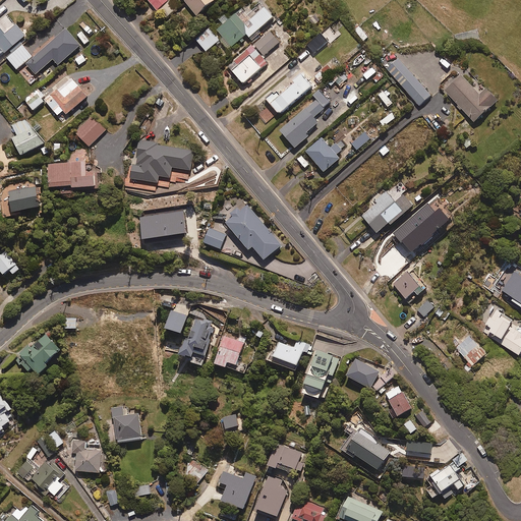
[(147,0),(158,12),(170,2),(168,0),(147,0)]
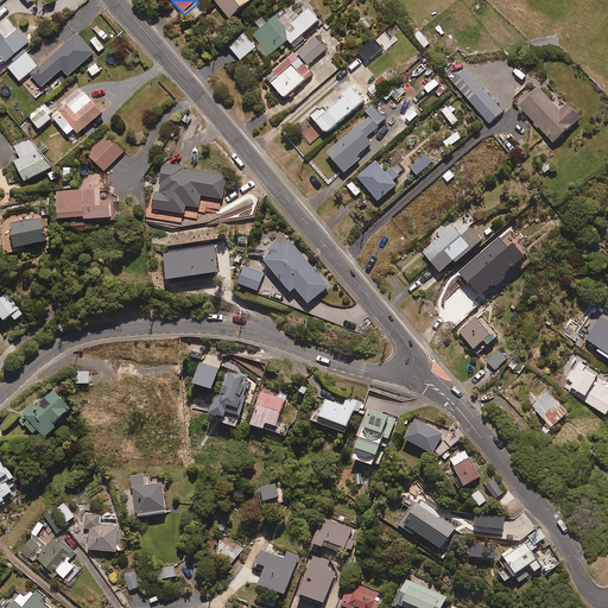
[(214,0),(233,24),(259,2),(257,0),(214,0)]
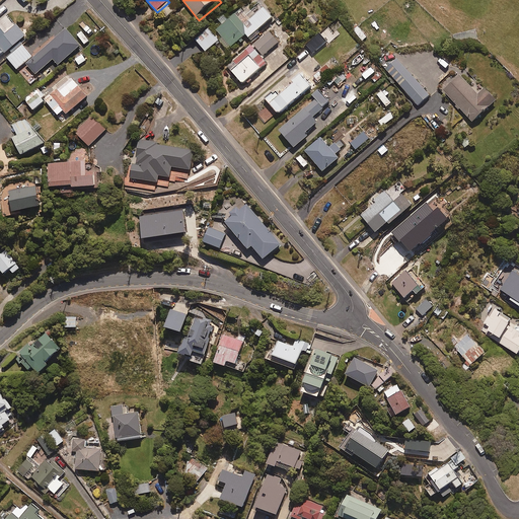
[(249,40),(274,20),(261,4),(246,15),(242,10),(217,31),(223,39),(220,41),(229,51),(246,36),(249,40)]
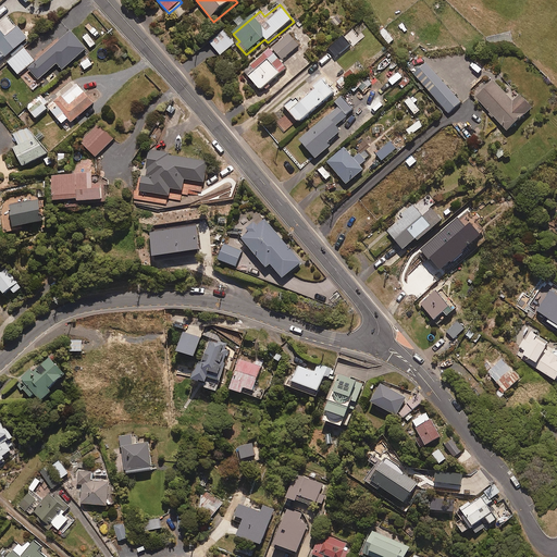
[(0,31),(0,64),(29,40),(20,29),(8,39),(0,31)]
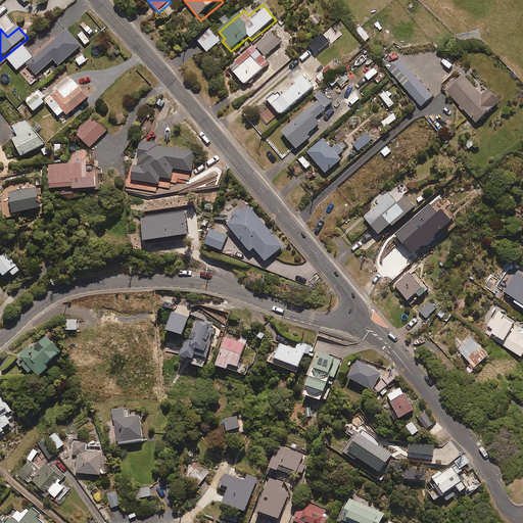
[(365,42),(370,38),(361,28),(357,31),(365,42)]
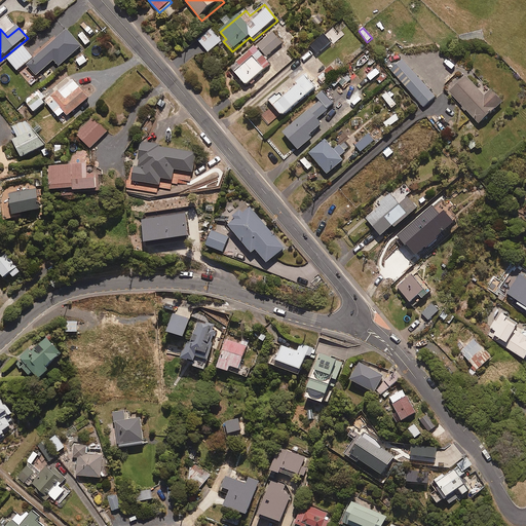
[(336,42),(341,36),(334,29),(329,34),(336,42)]
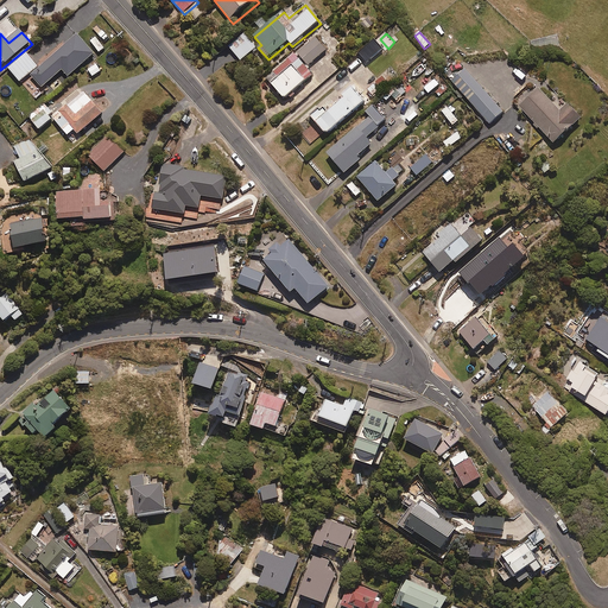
[(241,62),(258,50),(246,35),(229,48),(241,62)]
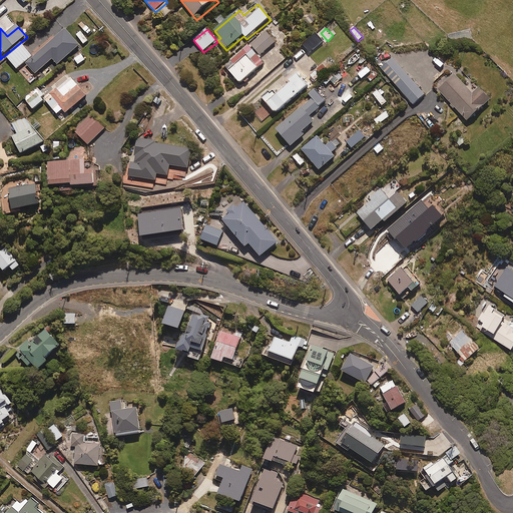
[(58,66),(80,46),(66,30),(40,52),(52,65),(55,63),(58,66)]
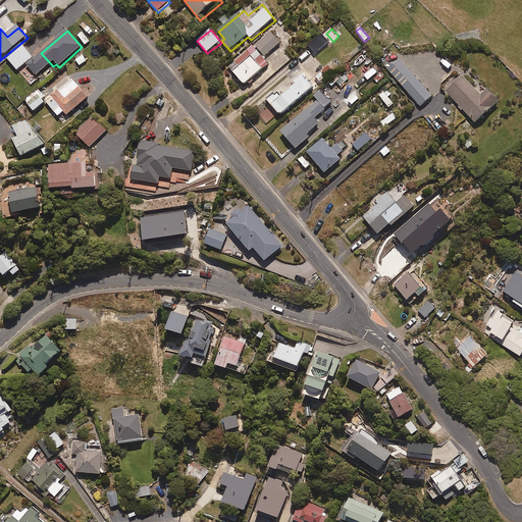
[(264,59),(280,44),(270,33),(229,68),(246,87),(270,65),(264,59)]
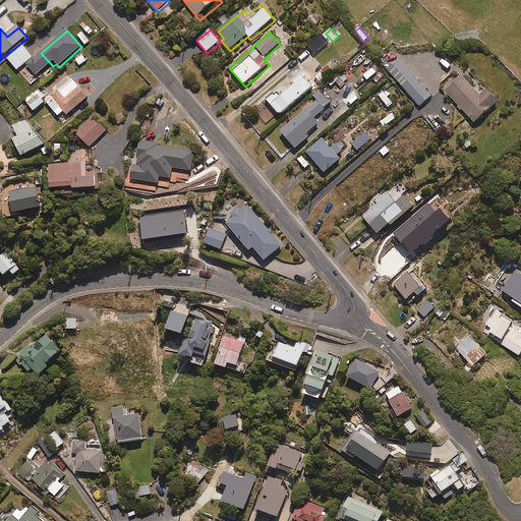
[(315,54),(329,43),(322,36),(309,47),(315,54)]
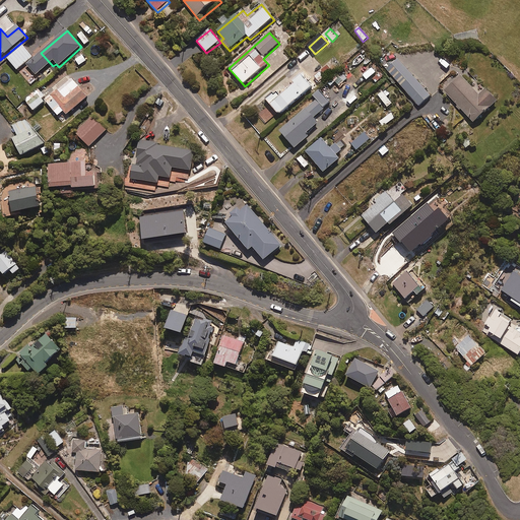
[(17,71),(34,58),(23,46),(8,59),(17,71)]
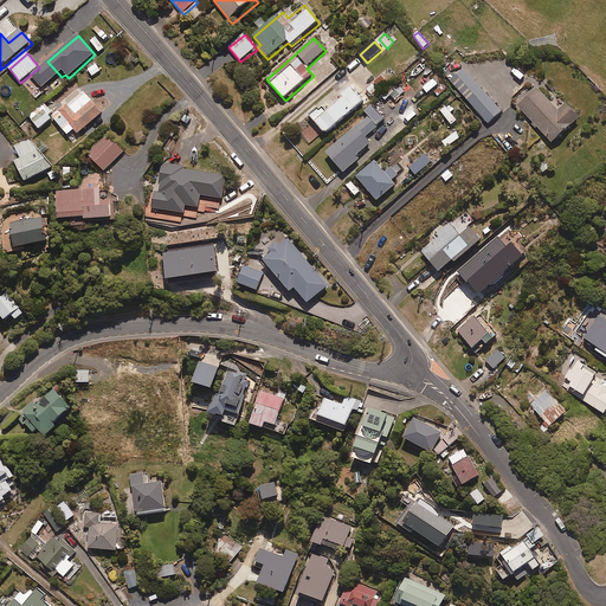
[(92,77),(102,71),(96,63),(88,68),(92,77)]
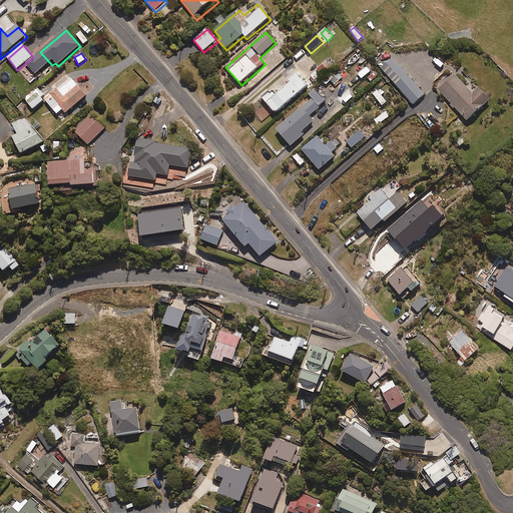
[(414,107),(426,96),(394,59),(381,69),(414,107)]
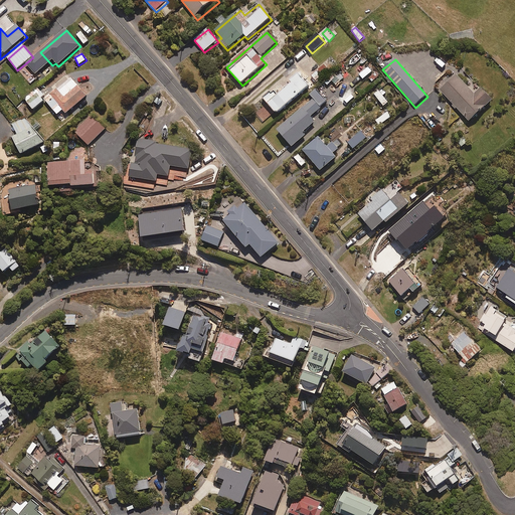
[(322,77),(330,71),(324,64),(317,70),(322,77)]
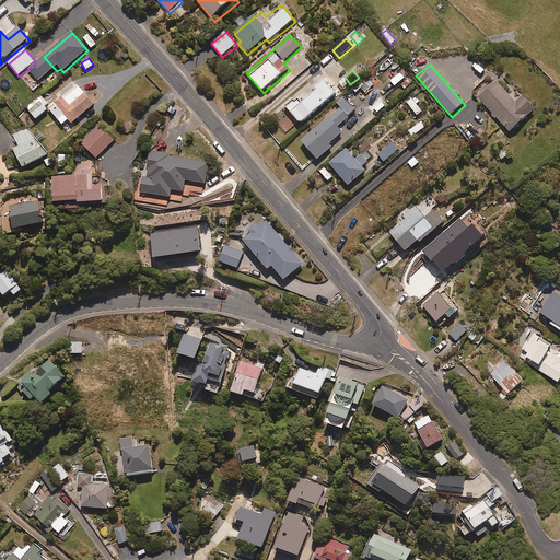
[(302,125),(337,95),(325,80),(315,89),(317,91),(302,105),(300,102),(290,109),(302,125)]
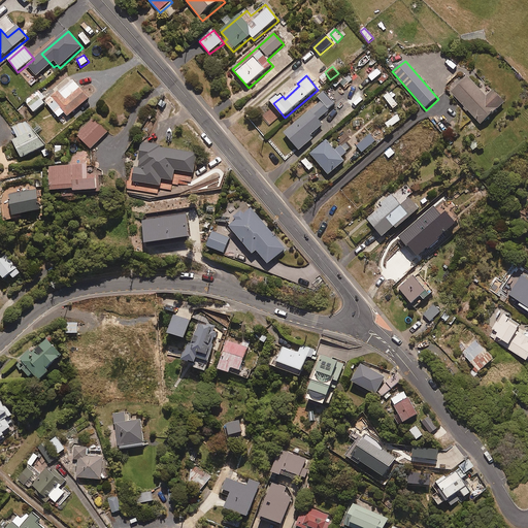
[(333,86),(336,89),(341,85),(347,89),(350,85),(344,79),(341,77),(333,86)]
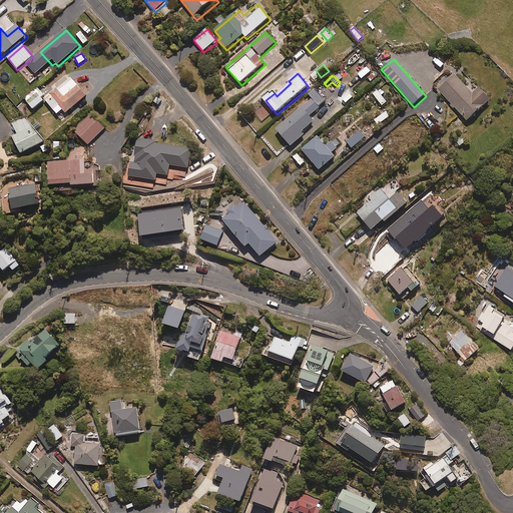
[(480,90),(474,95),(456,76),(439,92),(470,123),(492,102),(480,90)]
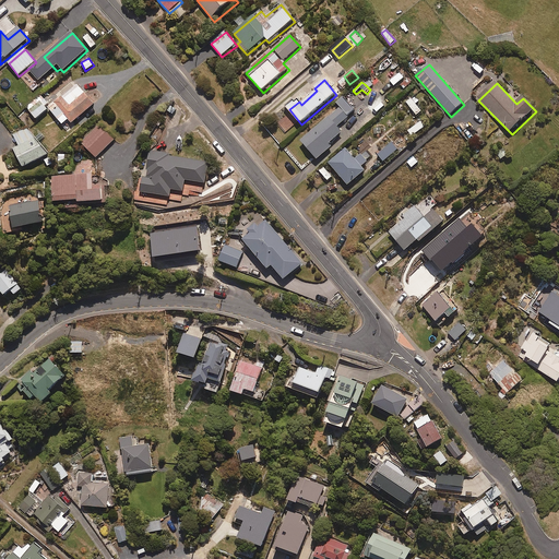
[(73,126),(95,106),(79,86),(62,99),(61,98),(49,109),(63,127),(70,121),(73,126)]
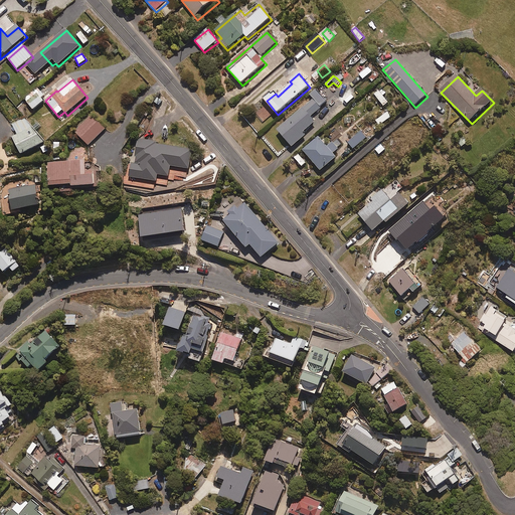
[(384,108),(391,103),(381,89),(374,95),(384,108)]
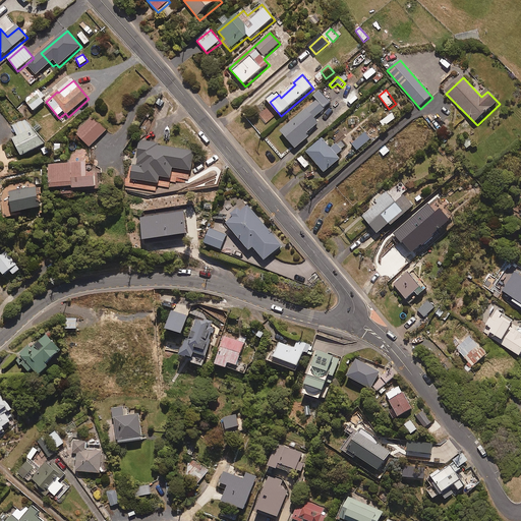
[(39,91),(25,102),(35,112),(45,104),(43,102),(46,99),(39,91)]
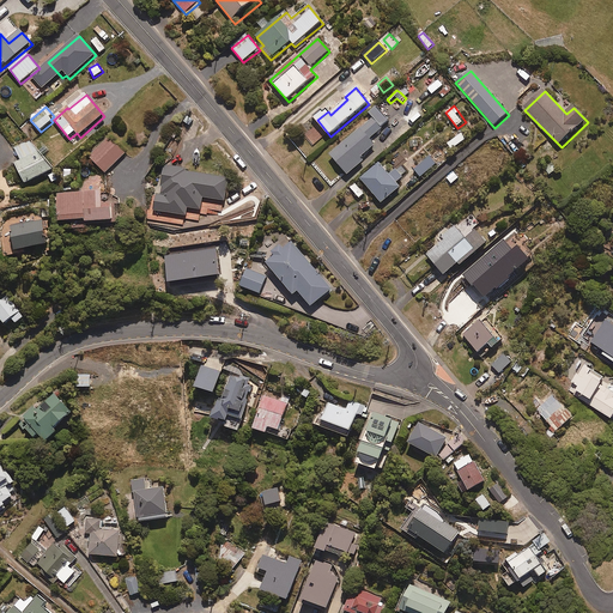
[(370,140),(390,122),(376,107),(369,114),(372,119),(331,157),(350,177),(365,163),(363,159),(376,147),(370,140)]
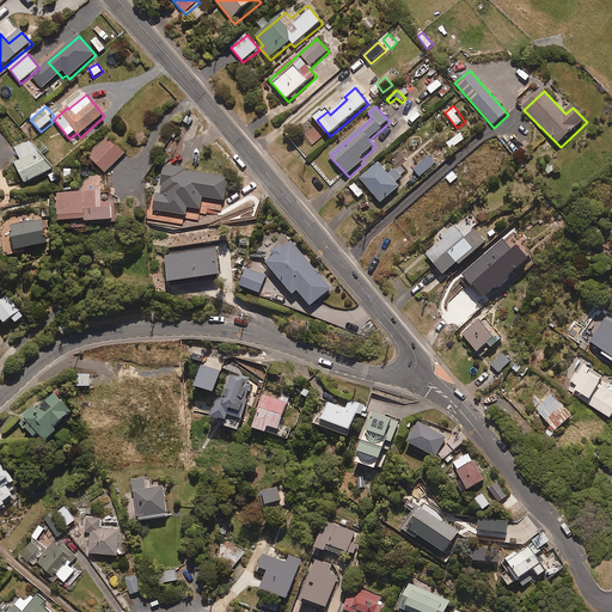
[(105,175),(127,152),(109,135),(87,157),(105,175)]
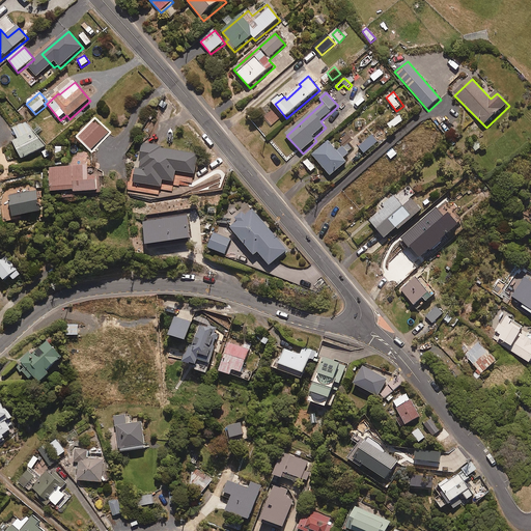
[(392,131),(404,122),(400,117),(388,126),(392,131)]
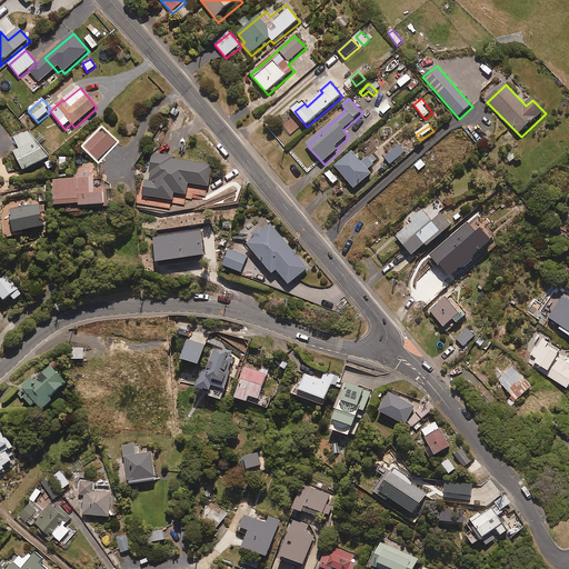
[(15,152),(25,172),(51,158),(29,131),(15,139),(20,150),(15,152)]
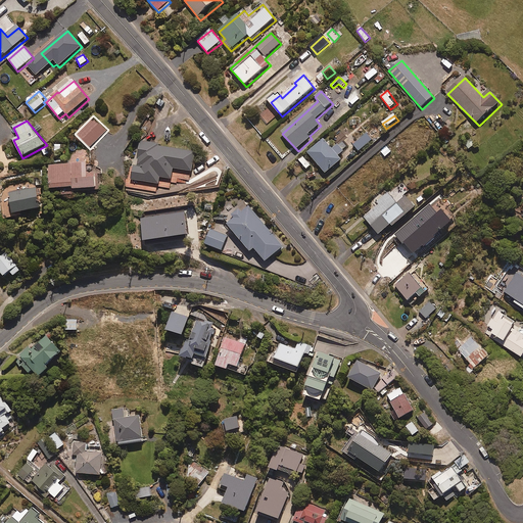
[(339,143),(346,137),(340,130),(333,135),(339,143)]
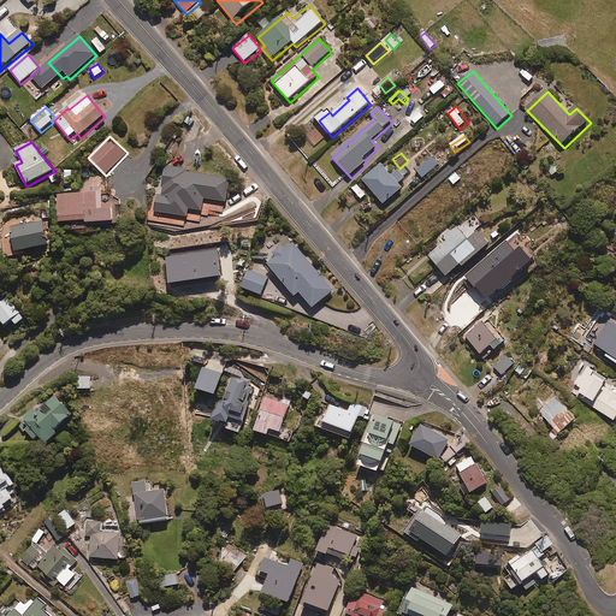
[(424,178),(439,166),(433,159),(418,172),(424,178)]
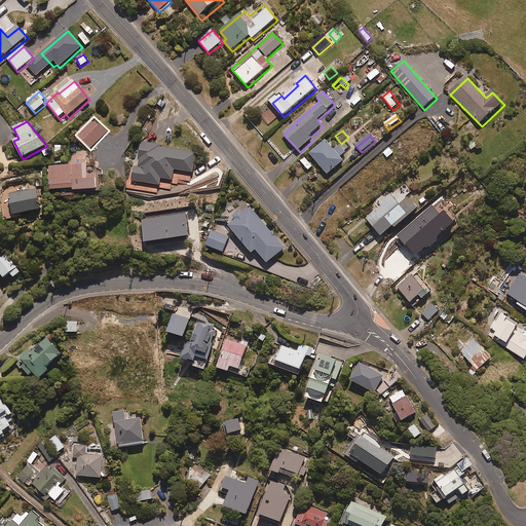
[(340,147),(335,151),(327,141),(310,155),(329,177),(345,163),(341,158),(346,154),(340,147)]
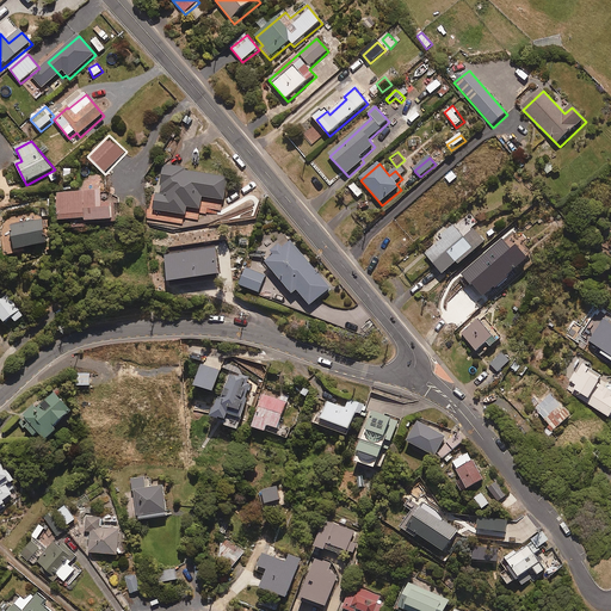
[(204,198),(224,202),(228,179),(184,172),(184,170),(166,166),(161,195),(158,195),(154,211),(187,217),(189,209),(202,211),(204,198)]
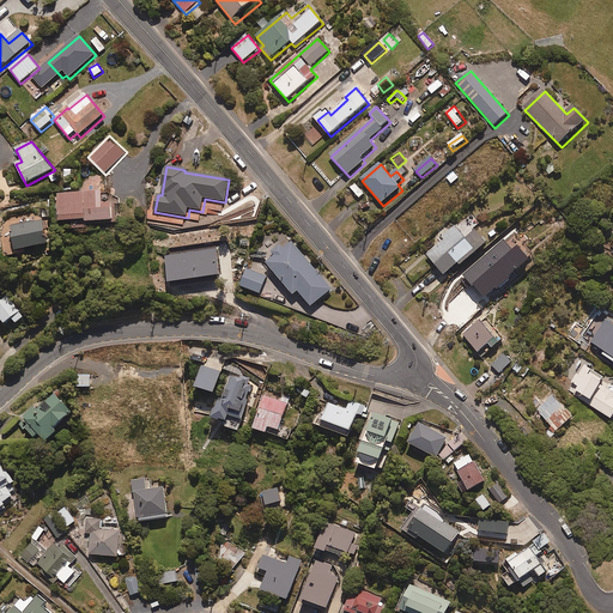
[(449,184),(460,177),(454,170),(444,177),(449,184)]
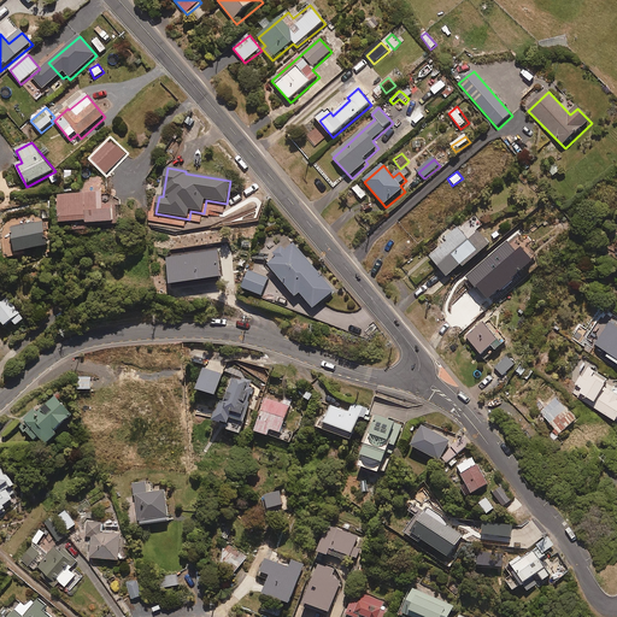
[(103,194),(58,197),(60,225),(72,225),(72,238),(88,236),(87,227),(115,224),(113,206),(104,206),(103,194)]
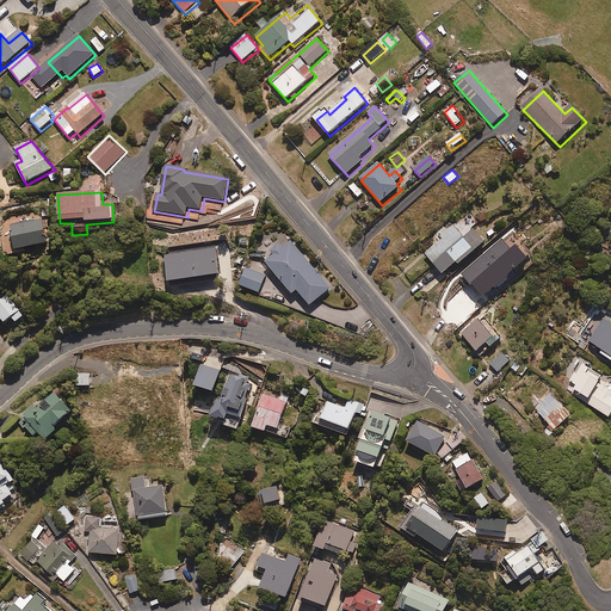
[(471,226),(477,221),(470,214),(456,226),(452,221),(438,233),(442,236),(424,252),(442,271),(455,259),(457,261),(483,239),(471,226)]
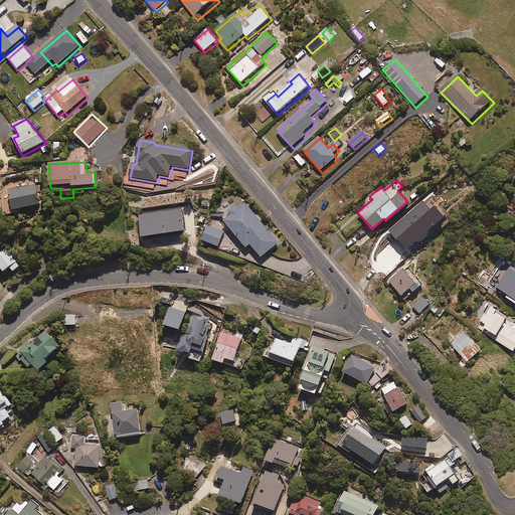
[(13,214),(41,209),(37,187),(9,192),(13,214)]
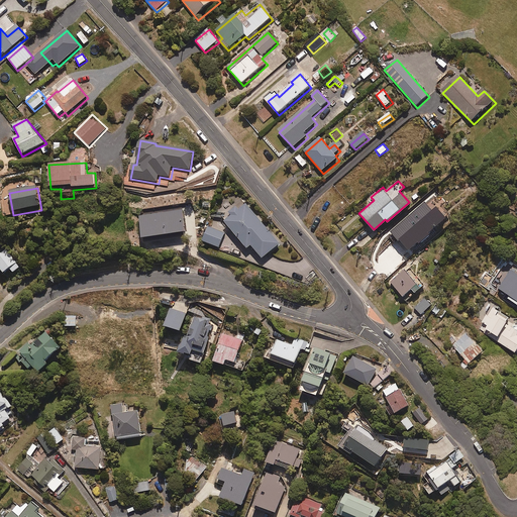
[(262,256),(279,242),(244,202),(241,204),(237,200),(226,210),(229,214),(223,219),(246,246),(250,243),(262,256)]
